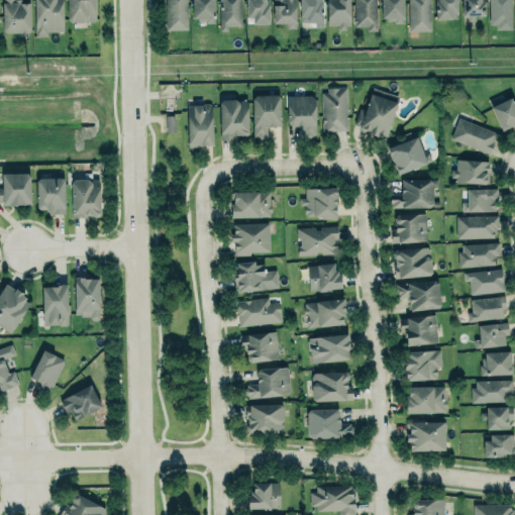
[(4,0),(4,31),(7,33),(20,33),(20,39),(29,39),(29,33),(32,30),(32,3),(24,3),(24,0),(4,0)]
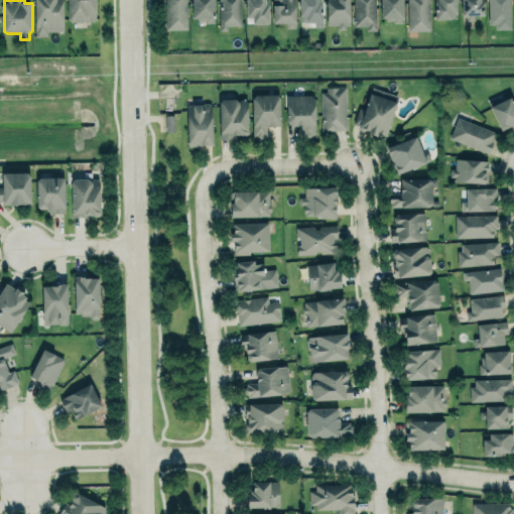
[(35,0),(37,37),(49,37),(49,32),(65,32),(63,0),(35,0)]
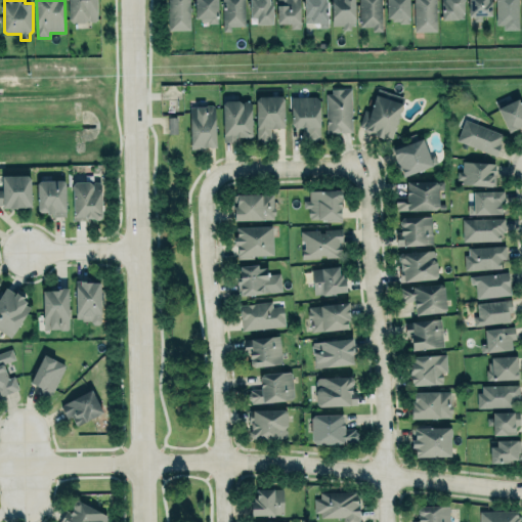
[(68,0),(98,0),(99,20),(96,24),(74,25),(70,23),(68,0)]
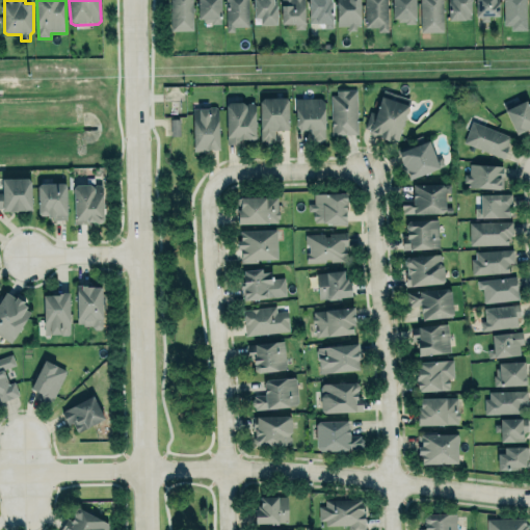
[(193,0),(170,0),(171,33),(194,32),(193,0)]
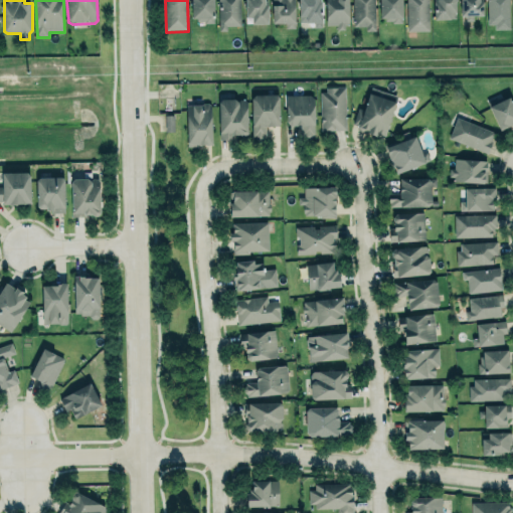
[(191,0),(192,23),(215,23),(214,0),(191,0)]
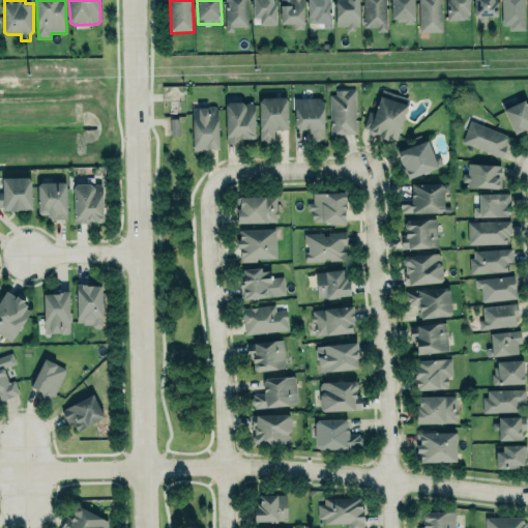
[(226,0),(227,33),(235,32),(235,28),(250,28),(250,0),(226,0)]
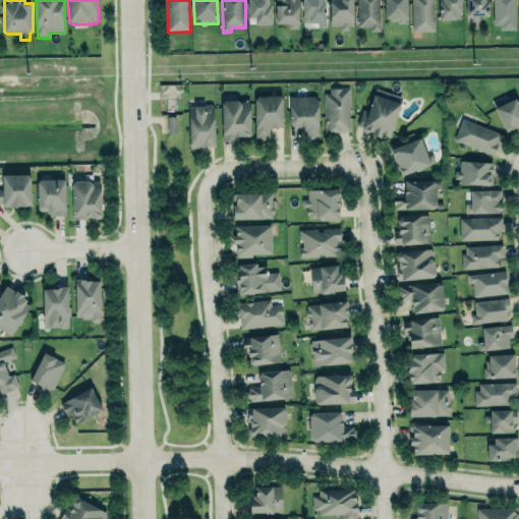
[(250,0),(251,25),(272,25),(271,0),(250,0)]
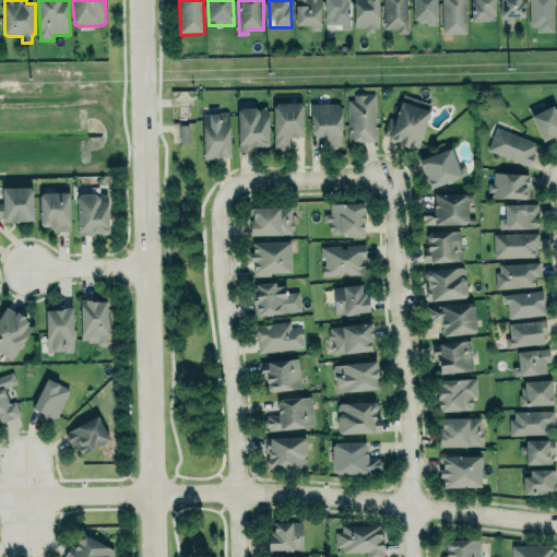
[(296,0),(297,26),(310,26),(310,32),(321,32),(320,0),(296,0)]
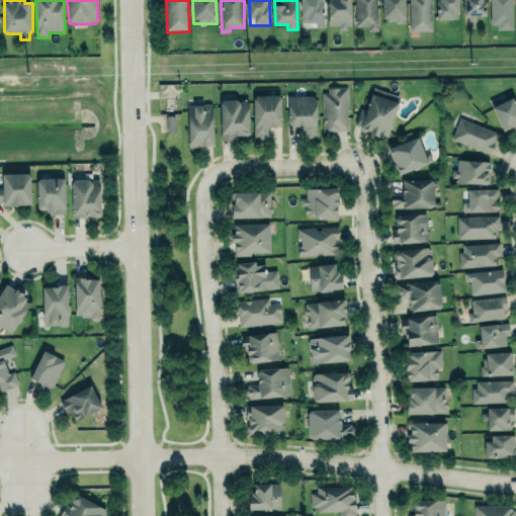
[(302,0),(323,0),(324,23),(302,23),(302,0)]
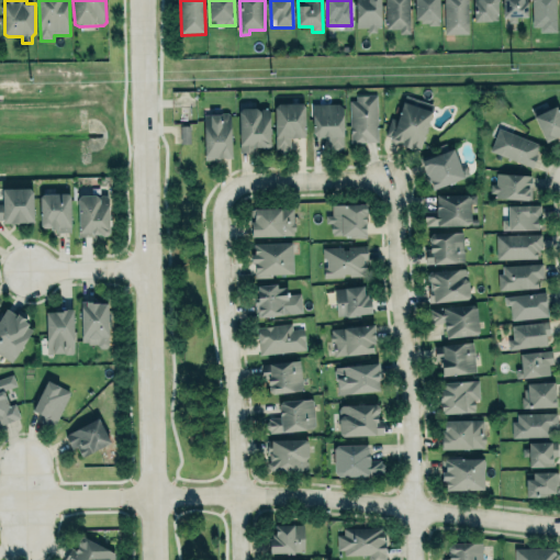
[(357,0),(357,29),(369,29),(369,33),(381,33),(381,0),(357,0)]
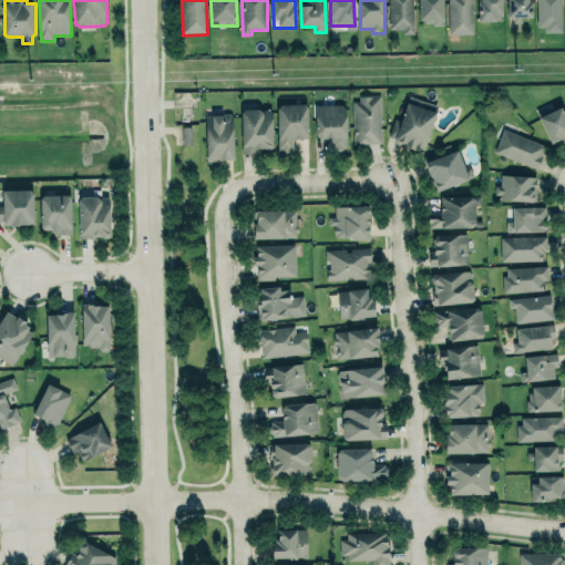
[(390,0),(391,30),(406,30),(406,34),(415,34),(414,0),(390,0)]
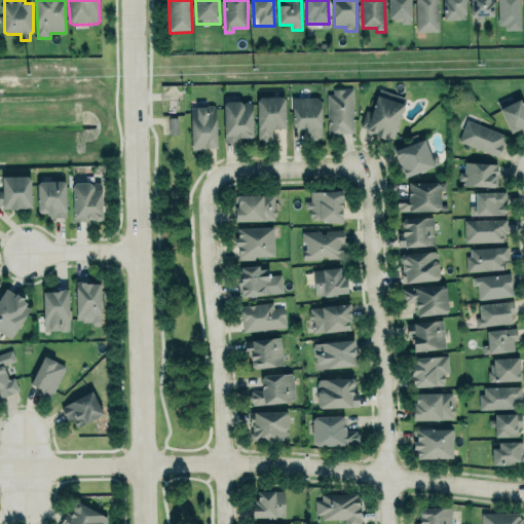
[(387,0),(413,0),(413,26),(402,26),(402,24),(394,24),(394,21),(388,21),(387,0)]
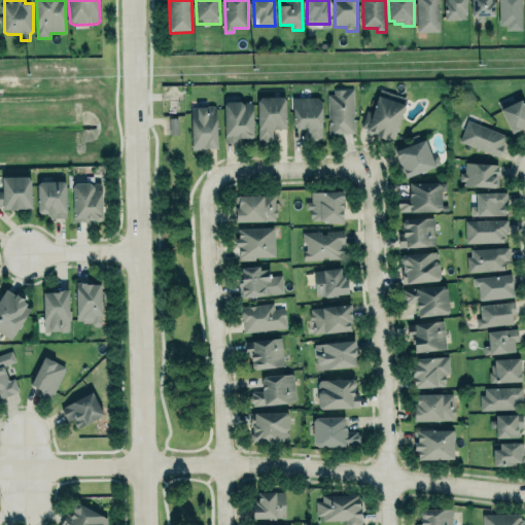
[(440,0),(441,33),(419,33),(418,0),(440,0)]
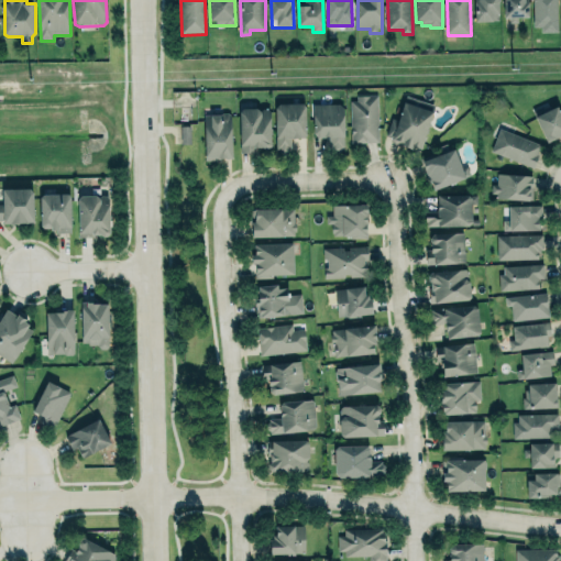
[(499,0),(501,21),(494,21),(493,22),(476,23),(475,0),(499,0)]
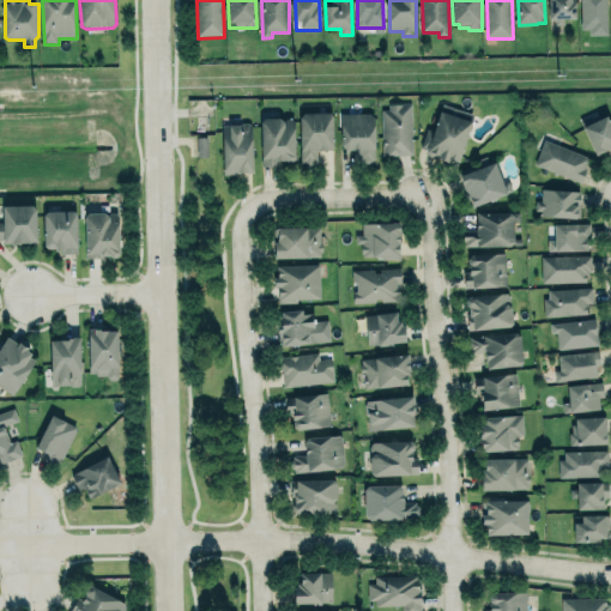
[(549,0),(550,20),(576,20),(575,0),(549,0)]
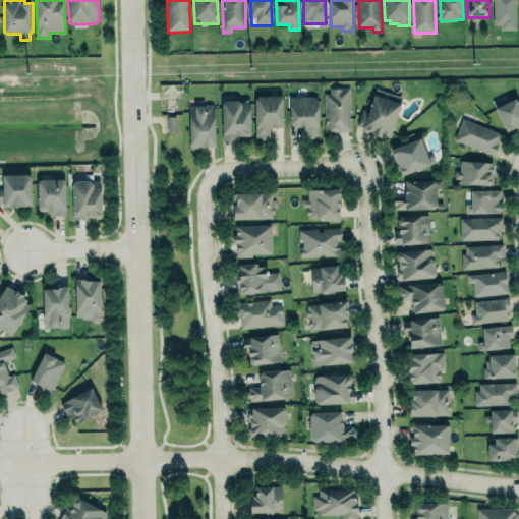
[(494,0),(495,25),(502,25),(503,31),(517,31),(516,0),(494,0)]
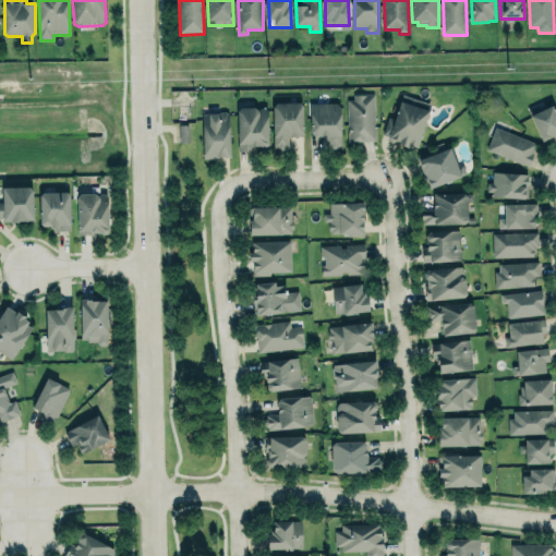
[(376,141),(376,95),(355,96),(355,101),(349,101),(350,142),(376,141)]
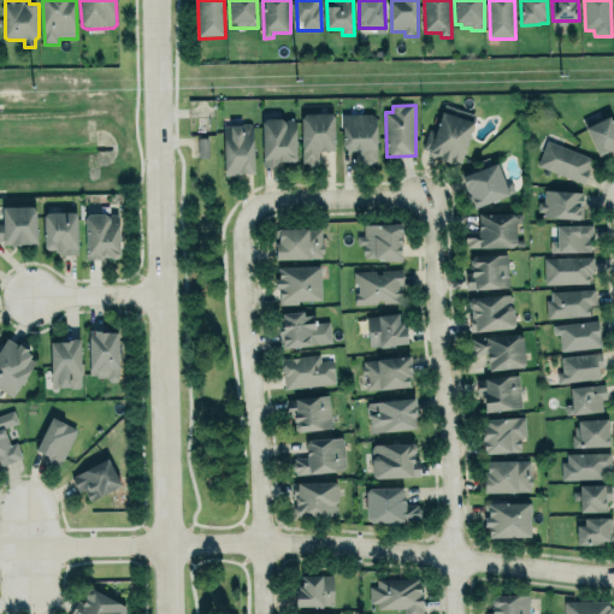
[(444,112),(476,123),(462,164),(452,160),(450,164),(442,160),(443,157),(430,153),(444,112)]
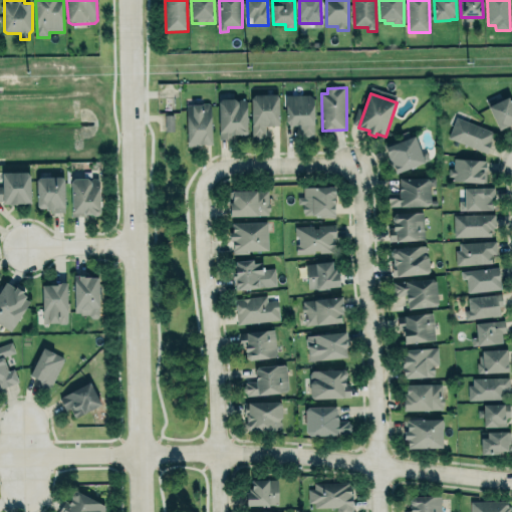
[(252,94),(280,94),(280,126),(265,126),(265,138),(253,138),(252,94)]
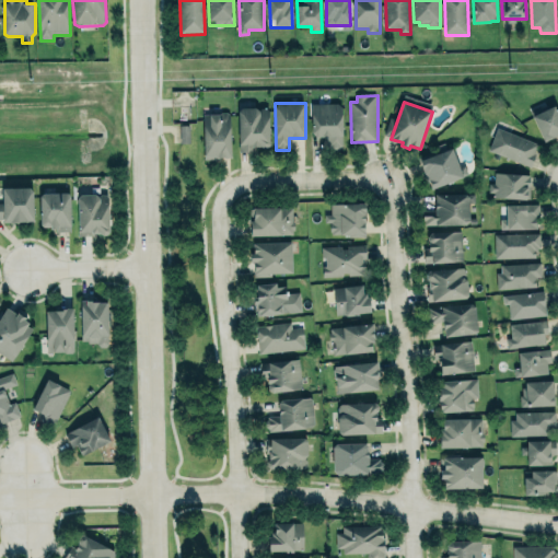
[(313,105),(338,104),(343,108),(344,136),(344,143),(341,143),(340,150),(338,151),(335,152),(333,150),(329,150),(328,137),(316,138),(313,135),(313,105)]
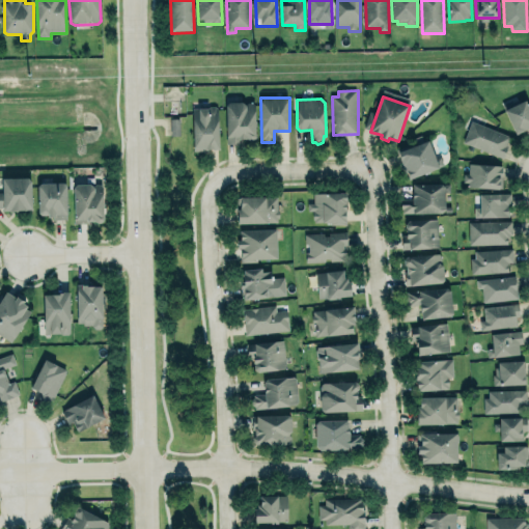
[(505,110),(516,135),(528,130),(528,107),(526,102),(505,110)]
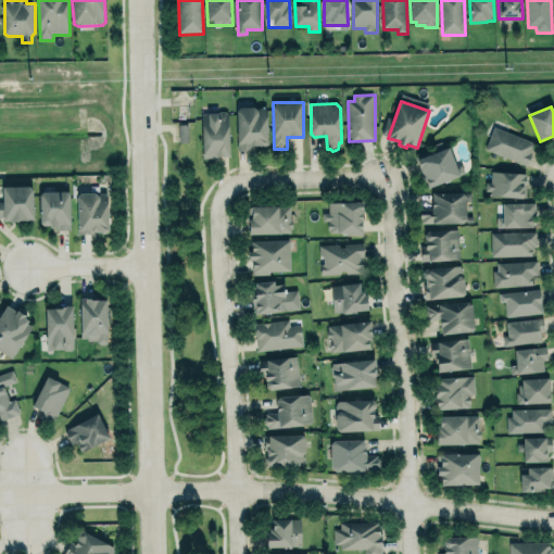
[(237,109),(238,152),(254,152),(254,148),(268,148),(267,109),(237,109)]
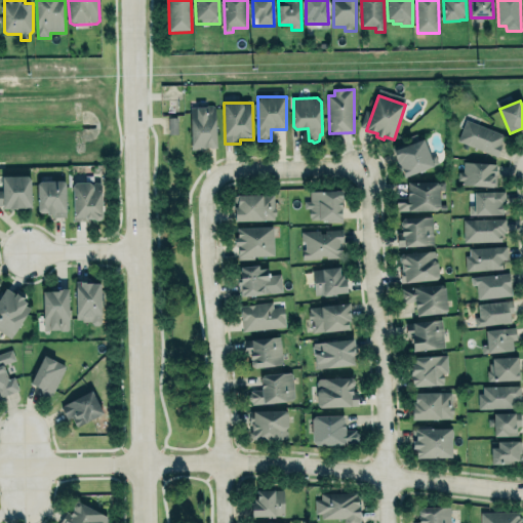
[(192,109),(192,147),(193,147),(193,150),(206,150),(206,149),(217,149),(216,108),(215,108),(214,107),(209,107),(207,108),(192,108),(192,109)]
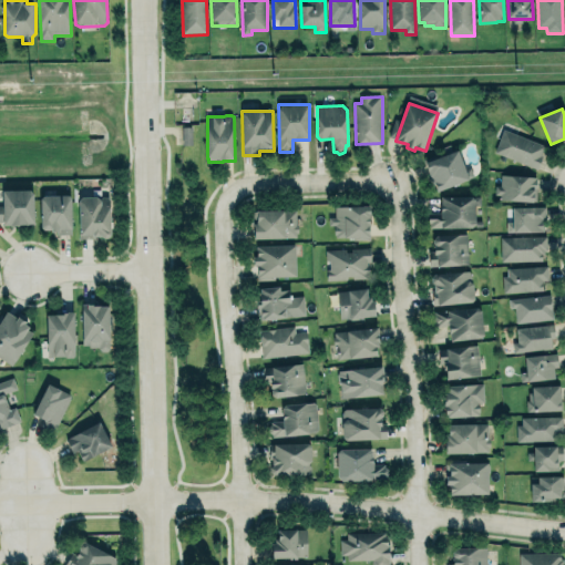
[(537,171),(546,147),(504,131),(495,154),(537,171)]
